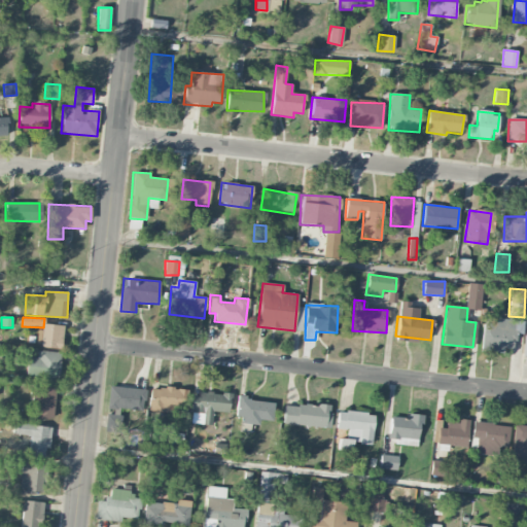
[(482,351),(503,352),(503,349),(514,349),(515,332),(522,332),(523,320),(484,318),(482,351)]
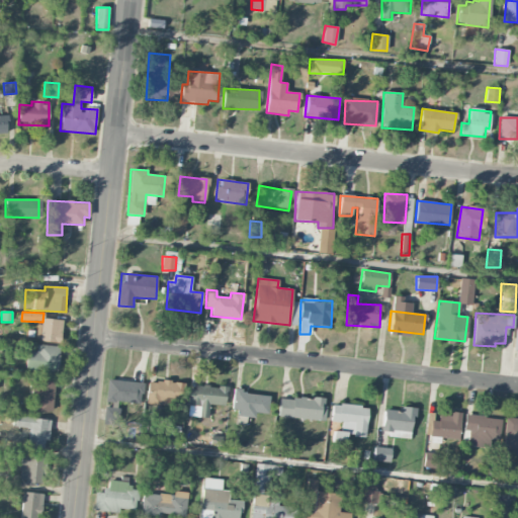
[(40,342),(61,343),(62,320),(41,319),(40,342)]
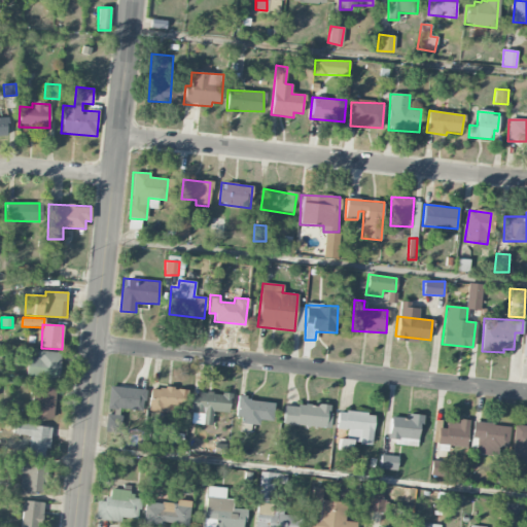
[(38,358),(28,357),(27,377),(60,378),(61,352),(38,351),(38,358)]
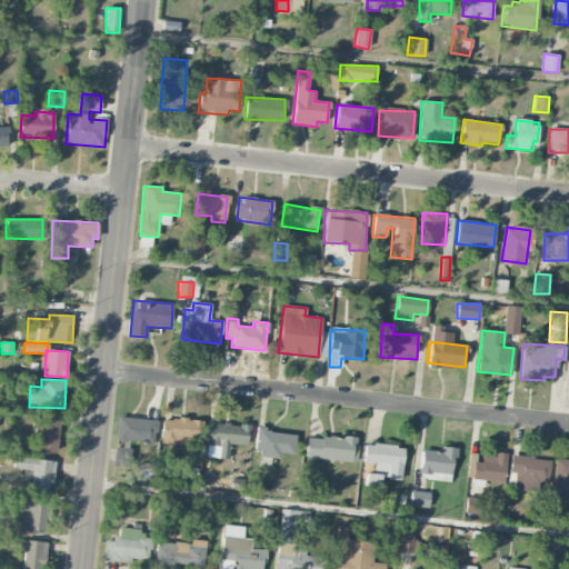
[(40,433),(40,451),(58,452),(59,419),(35,418),(35,433),(40,433)]
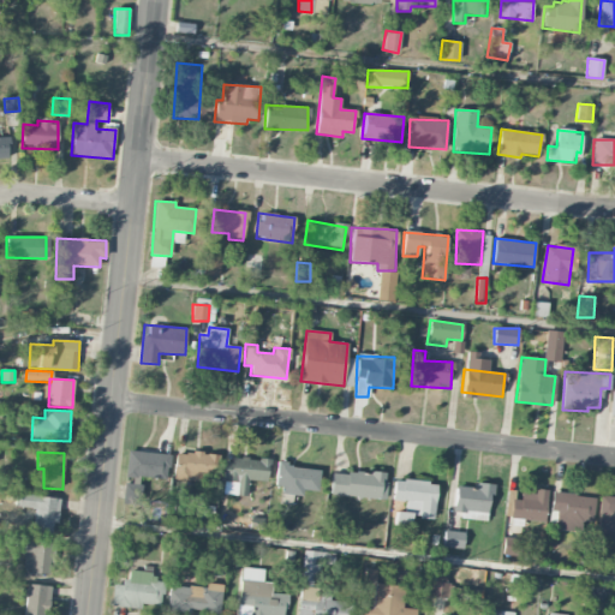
[(168,478),(169,453),(127,452),(126,477),(168,478)]
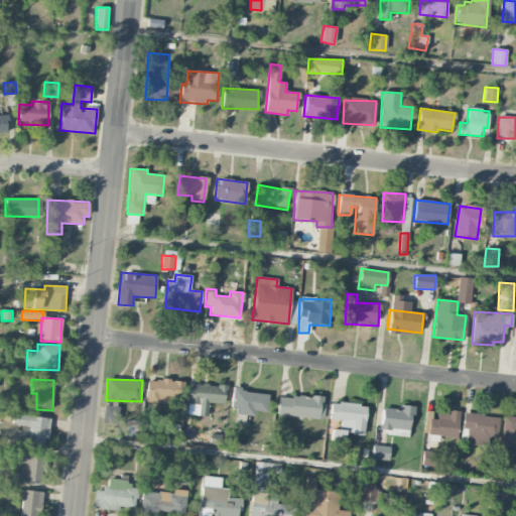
[(183,402),(183,381),(146,379),(145,400),(183,402)]
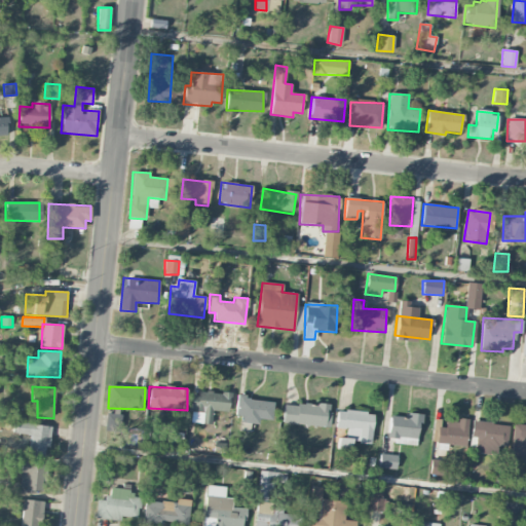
[(213,411),(229,412),(230,395),(192,390),(190,412),(201,413),(200,423),(212,424),(213,411)]
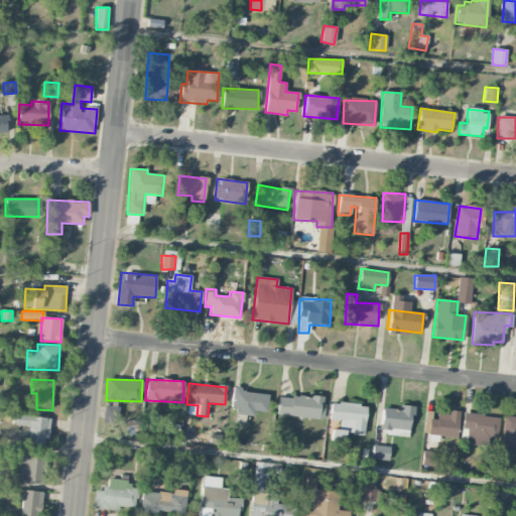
[(233,386),(241,387),(241,391),(268,394),(266,412),(253,411),(253,416),(234,414),(235,408),(231,408),(233,386)]
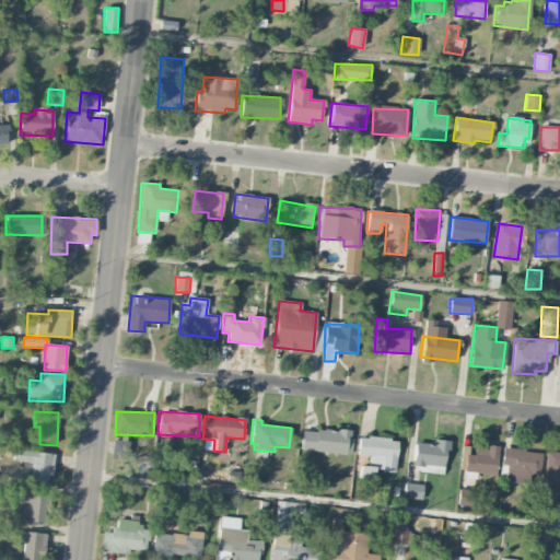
[(302,431),(315,433),(316,430),(336,432),(337,429),(351,430),(350,439),(351,440),(350,455),(300,450),(302,431)]
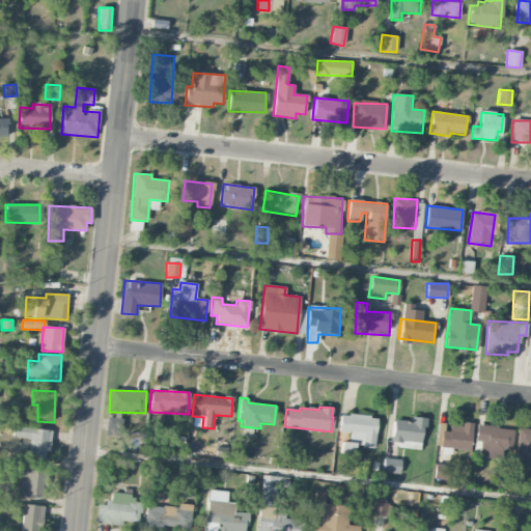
[(339,415),(348,415),(348,414),(369,416),(369,418),(376,419),(373,448),(362,447),(362,439),(350,437),(350,432),(338,431),(339,415)]
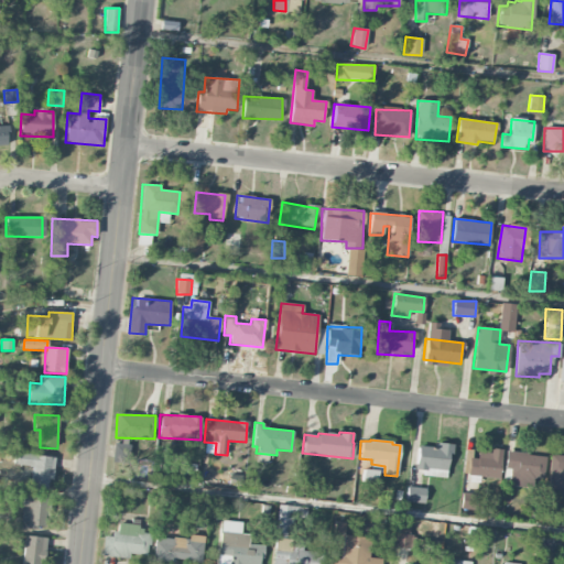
[(448,478),(449,444),(436,443),(436,447),(416,446),(415,469),(423,470),(423,476),(448,478)]
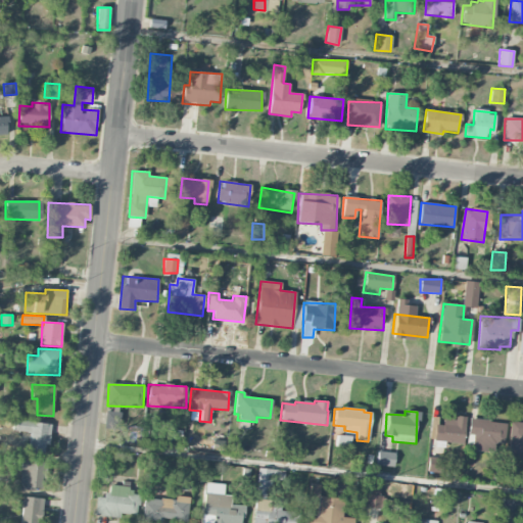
[(104,428),(120,428),(120,412),(104,412),(104,428)]
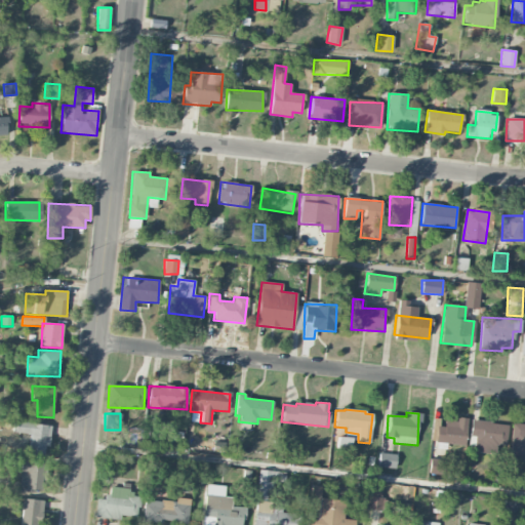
[(433,418),(439,419),(439,427),(444,427),(445,420),(456,421),(456,417),(468,418),(465,446),(431,442),(433,418)]
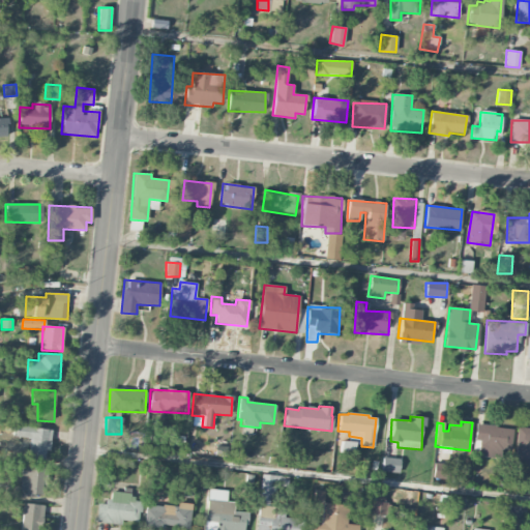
[(45,460),(46,450),(50,451),(52,430),(17,425),(16,437),(32,439),(29,459),(45,460)]
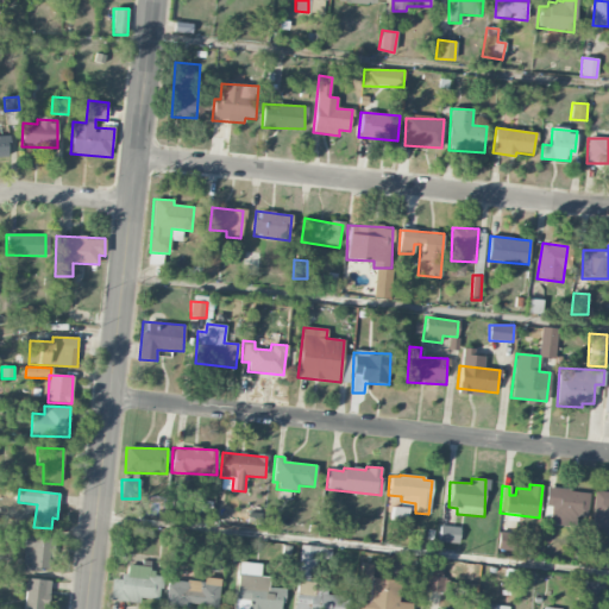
[(548,489),(589,494),(586,516),(546,512),(548,489)]
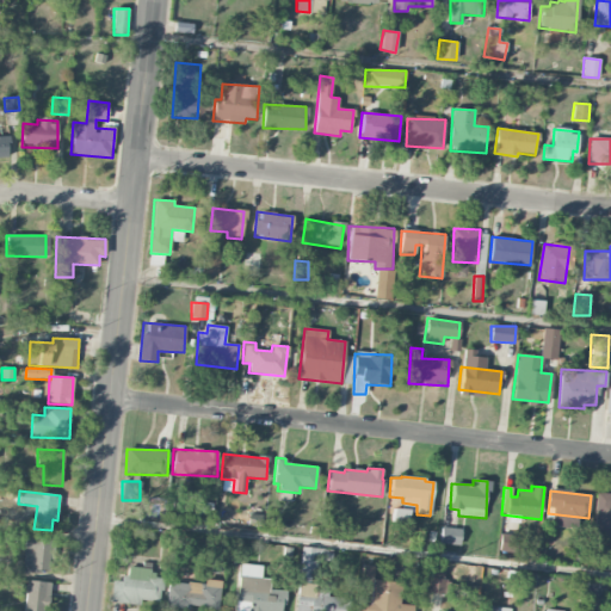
[(598,498),(610,498),(610,522),(596,520),(598,498)]
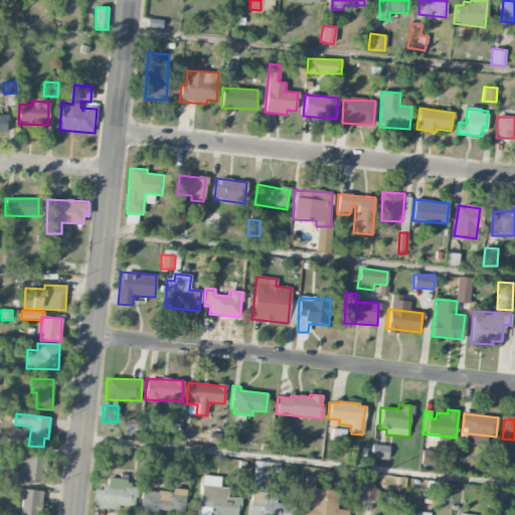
[(177,440),(178,423),(166,423),(165,440),(177,440)]
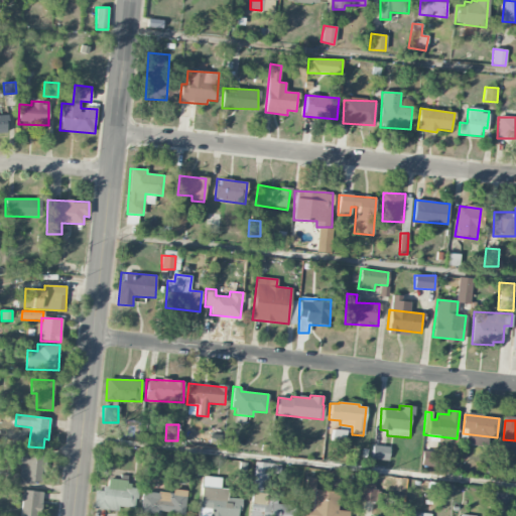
[(389,447),(373,444),(371,459),(387,461),(389,447)]
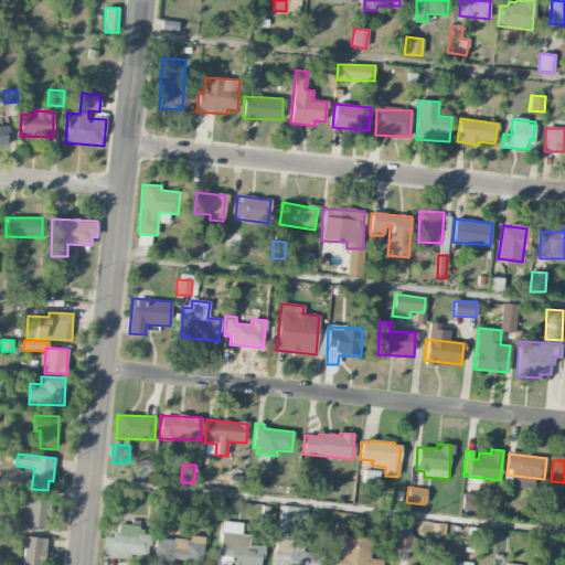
[(461,510),(478,511),(479,494),(462,493),(461,510)]
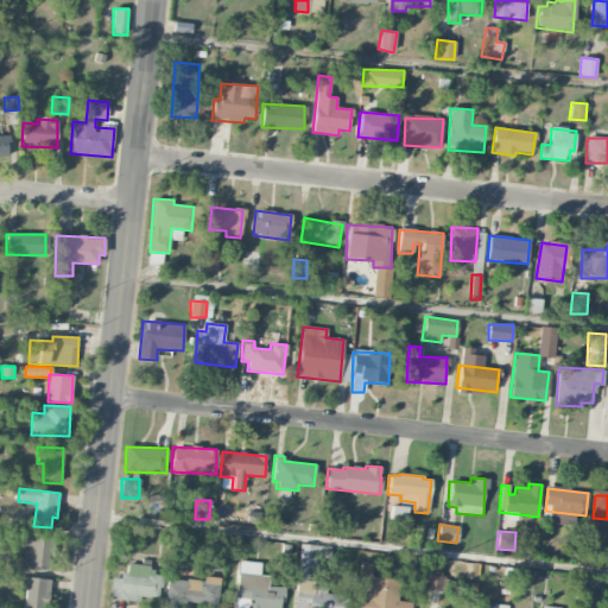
[(21,567),(49,569),(50,534),(23,534),(21,567)]
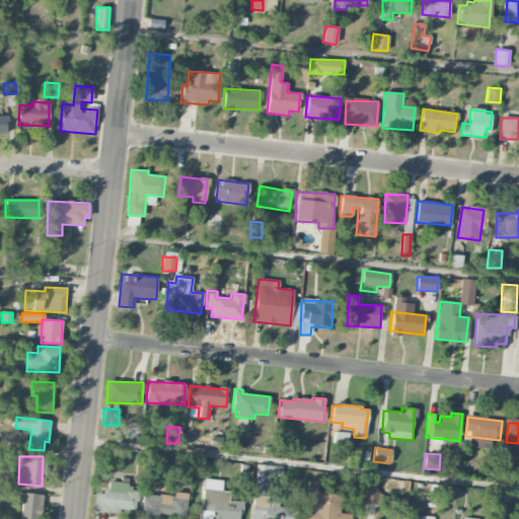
[(253,492),(271,493),(273,466),(256,465),(253,492)]
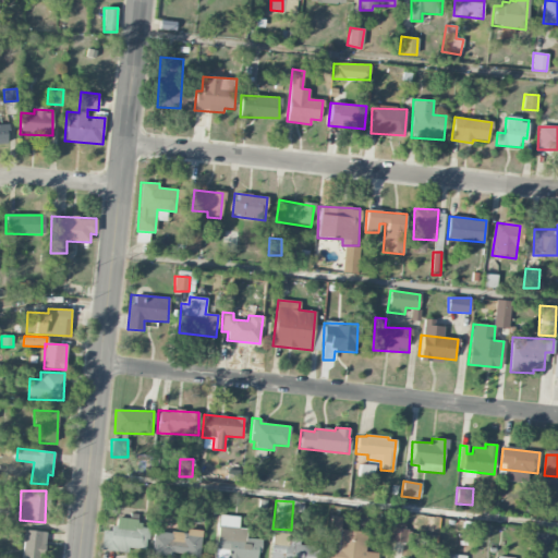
[(100,550),(128,553),(128,548),(147,549),(149,526),(137,526),(138,514),(130,513),(130,519),(117,518),(116,529),(102,528),(100,550)]
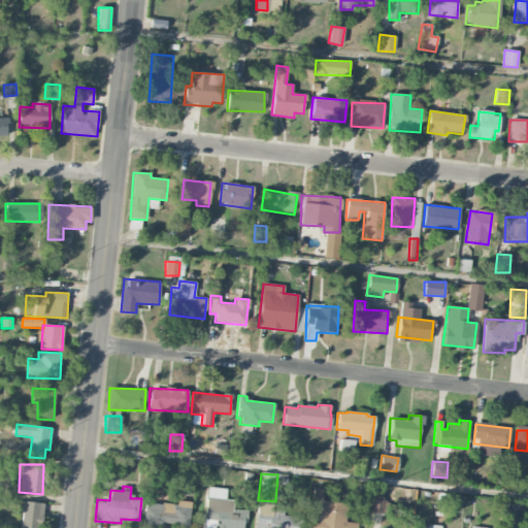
[(227,489),(207,488),(204,527),(244,527),(246,510),(233,509),(233,500),(226,500),(227,489)]
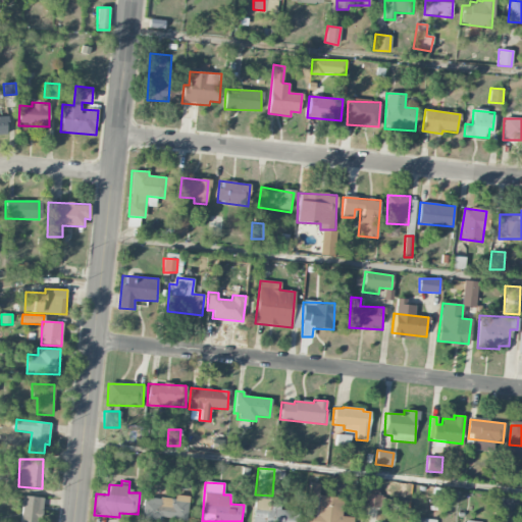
[(344,499),(319,496),(320,484),(310,483),(306,521),(351,521),(352,517),(342,516),(344,499)]
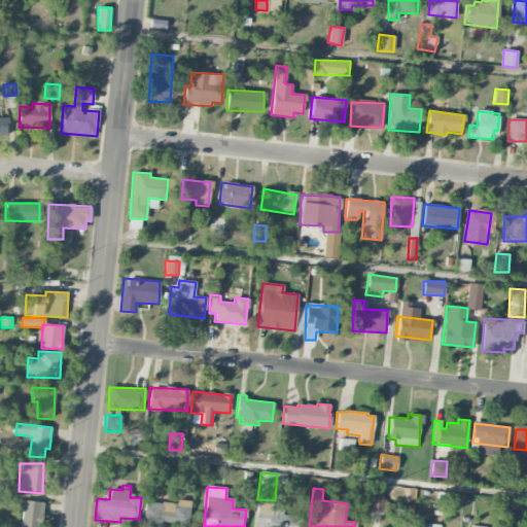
[(369,512),(387,513),(388,500),(370,499),(369,512)]
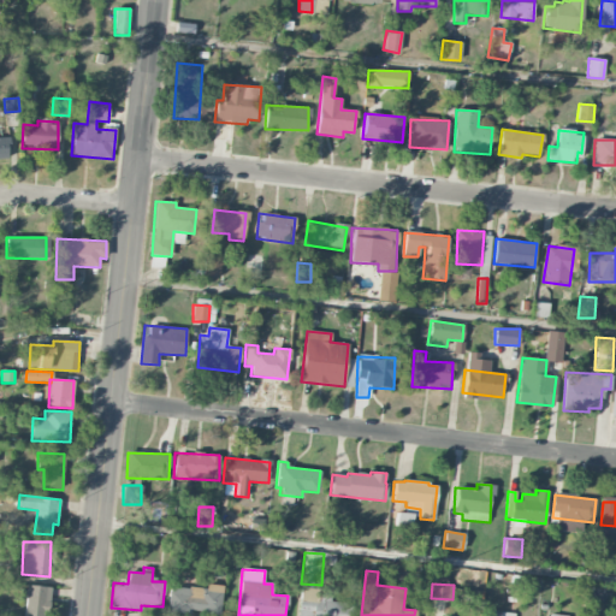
[(169,587),(169,612),(221,615),(223,585),(207,585),(207,588),(169,587)]
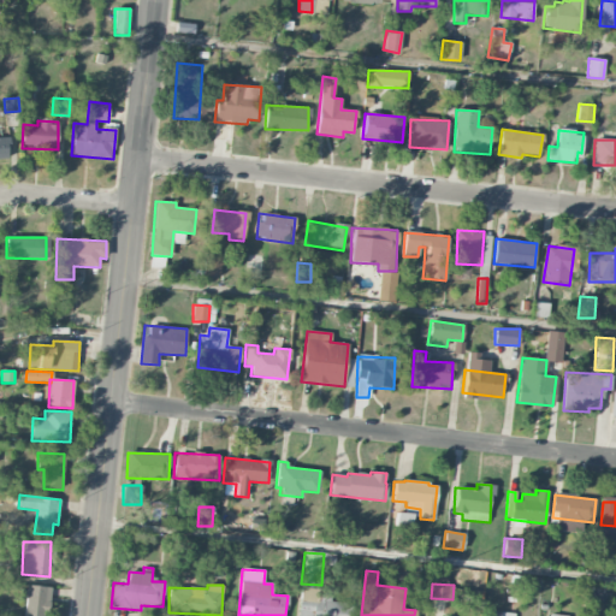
[(47,615),(49,587),(24,586),(23,615),(47,615)]
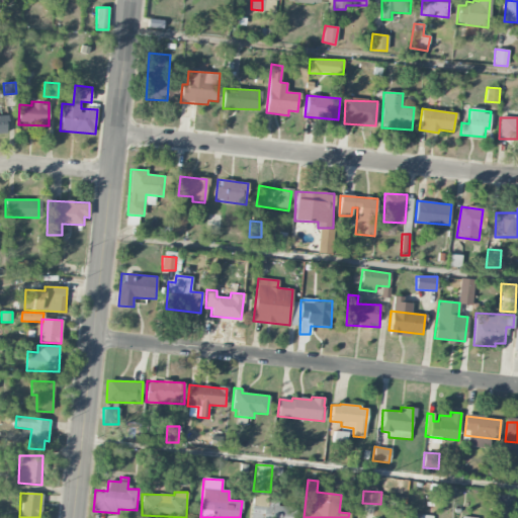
[(278,506),(279,498),(254,495),(250,517),(292,517),(294,508),(278,506)]
